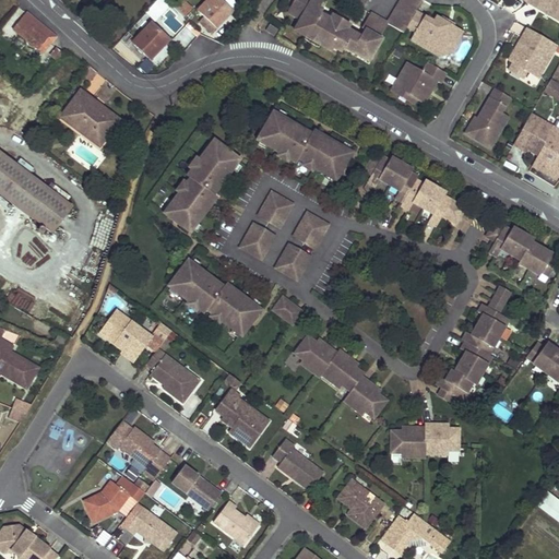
[(170,4),(165,0),(158,0),(155,3),(164,12),(170,4)]
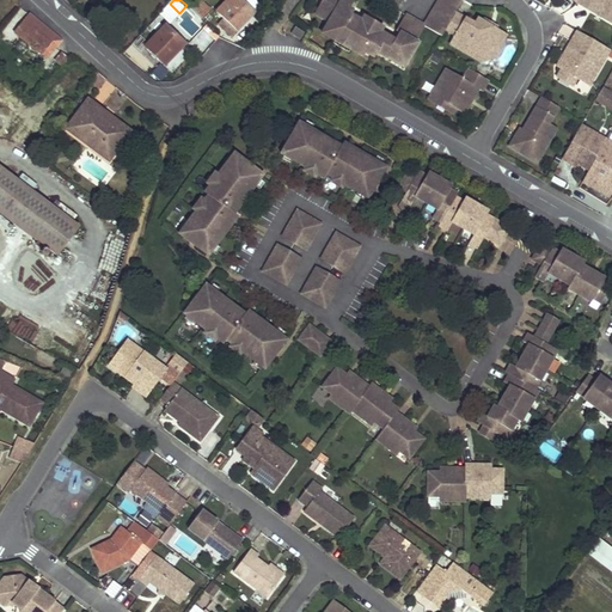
[(202,20),(210,10),(199,0),(196,0),(189,10),(202,20)]
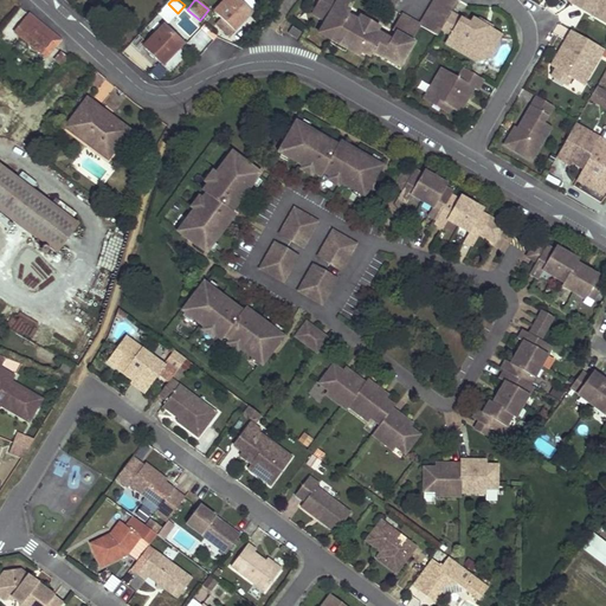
[(253,12),(240,0),(226,0),(214,12),(223,19),(217,25),(230,37),(253,12)]
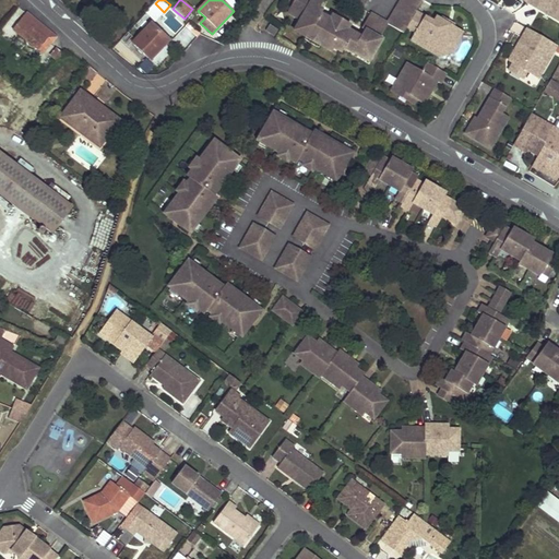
[(379,39),(387,25),(369,15),(363,28),(366,31),(361,37),(348,30),(343,26),(341,30),(319,18),(321,14),(322,11),(319,9),(322,0),(294,0),(292,6),(305,13),(301,20),(298,25),(309,32),(307,35),(332,50),(335,45),(343,49),(356,57),(359,51),(371,58),(381,40),(379,39)]
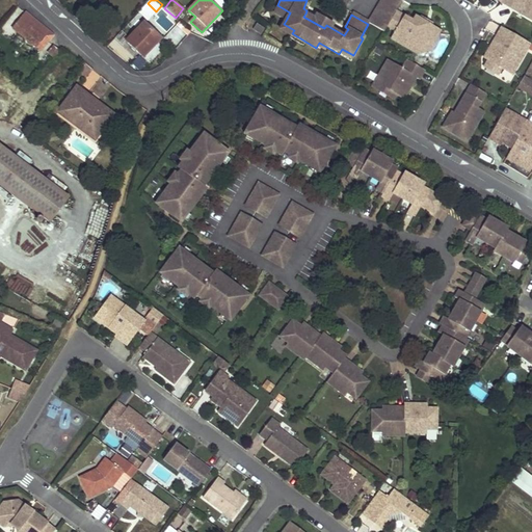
[(330,0),(329,2),(329,3),(344,10),(349,2),(346,0),(330,0)]
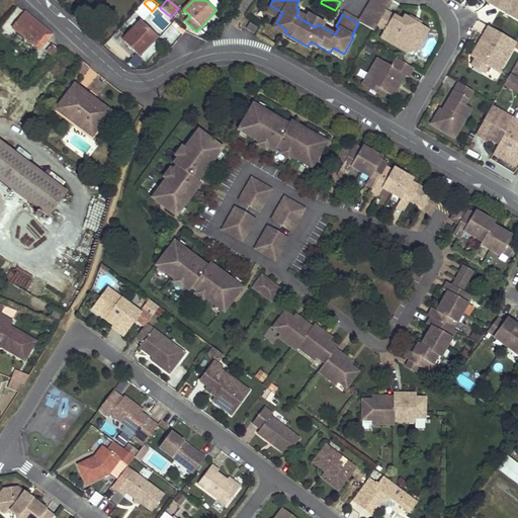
[(376,26),(384,12),(391,1),(387,0),(370,0),(358,23),(373,31),(376,26)]
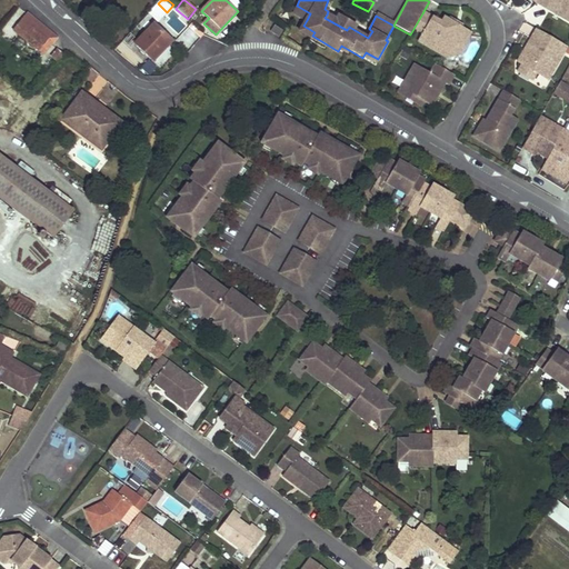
[(568,0),(527,0),(535,3),(568,23),(568,22),(568,0)]
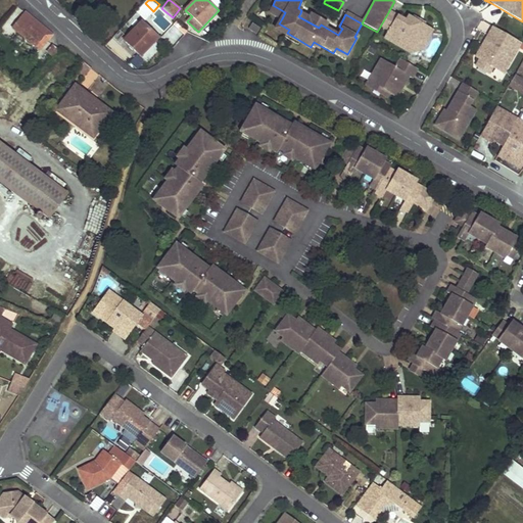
[(153,11),(145,3),(142,6),(150,13),(153,11)]
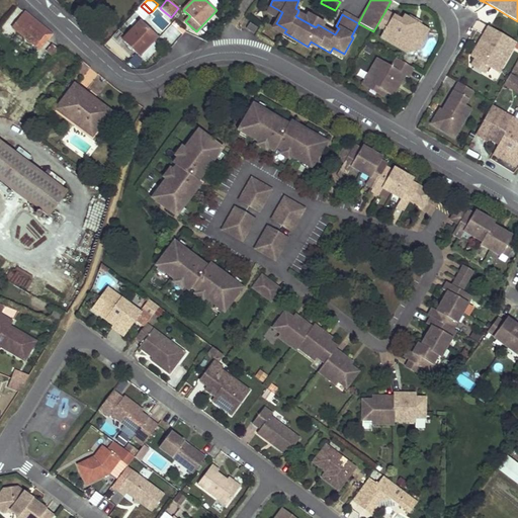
[(270,5),(267,11),(279,18),(282,12),(270,5)]
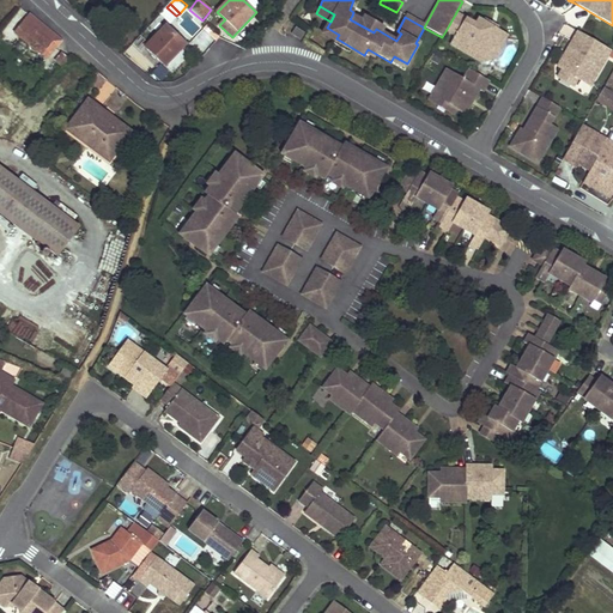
[(62,41),(30,14),(16,32),(47,59),(62,41)]
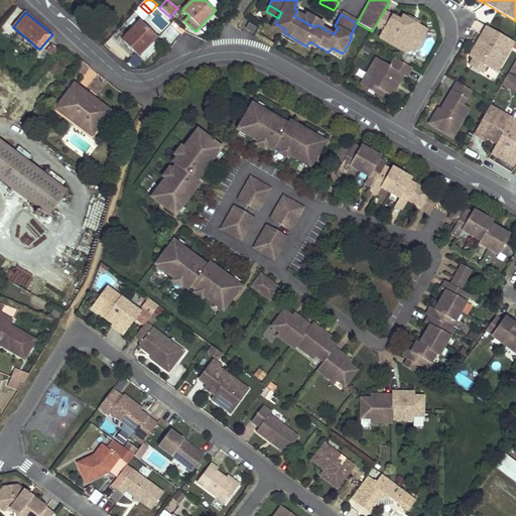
[(381,34),(404,47),(414,44),(418,37),(423,35),(426,31),(416,25),(406,19),(402,17),(400,19),(399,21),(391,17),(383,12),(375,26),(383,31),(381,34)]
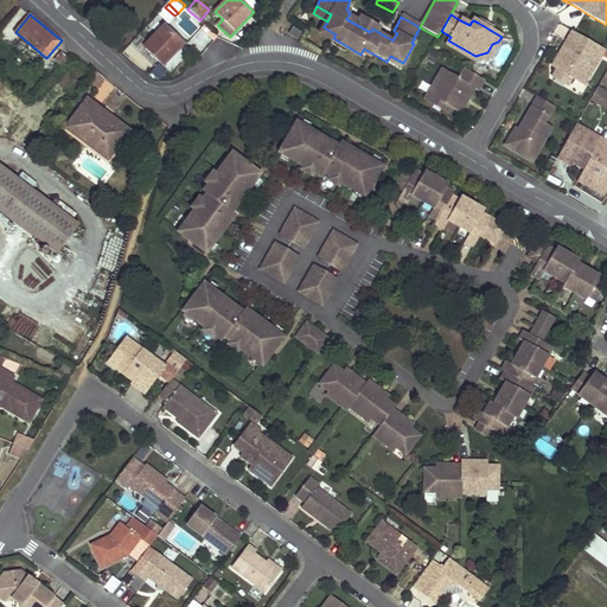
[(372,29),(378,32),(381,27),(362,17),(359,21),(349,16),(346,19),(370,32),(372,29)]
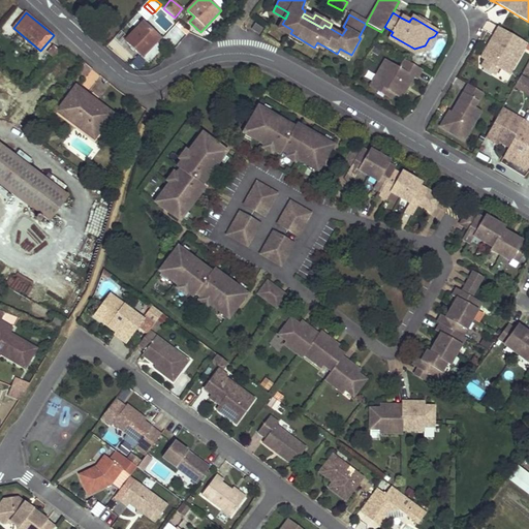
[(416,20),(427,26),(429,24),(418,18),(416,20)]
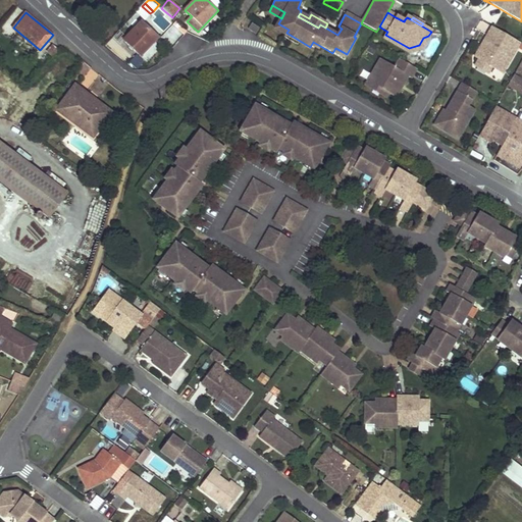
[(158,38),(142,22),(124,40),(141,55),(158,38)]
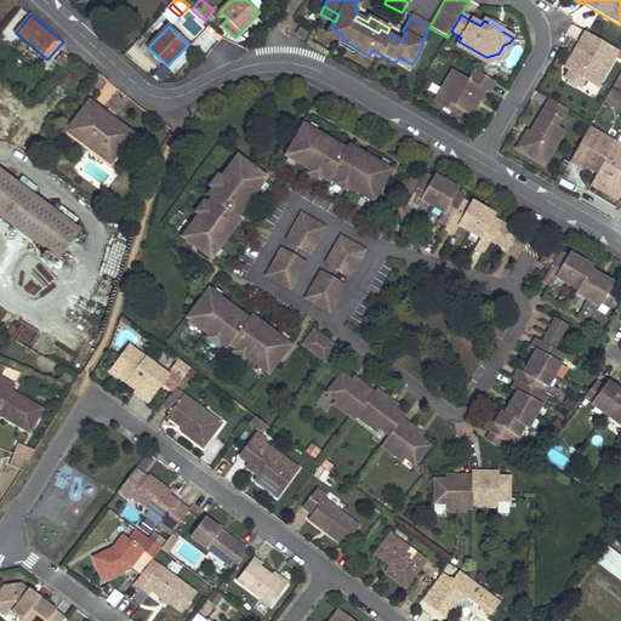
[(309,33),(301,28),(296,34),(306,40),(309,33)]
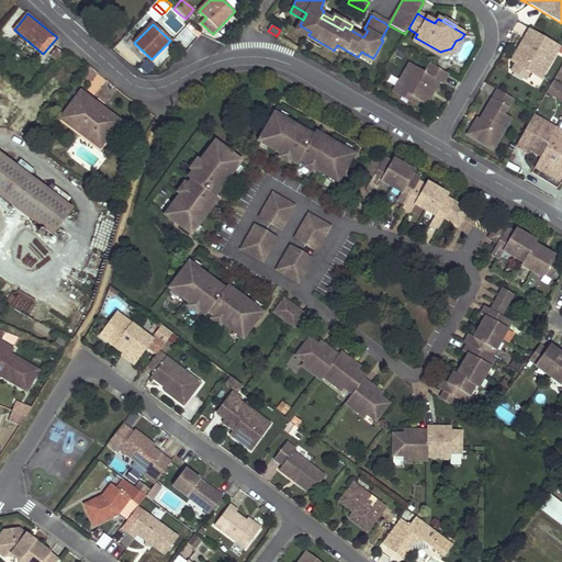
[(300,25),(296,31),(307,37),(308,35),(311,32),(300,25)]
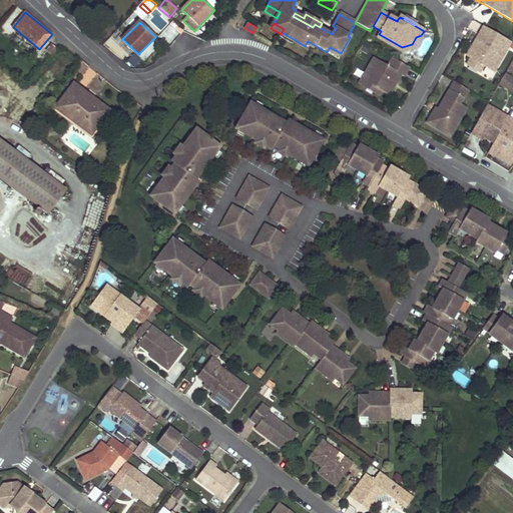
[(510,43),(482,27),(477,37),(478,38),(472,49),(471,48),(465,57),(469,60),(482,67),(486,69),(490,63),(496,66),(510,43)]
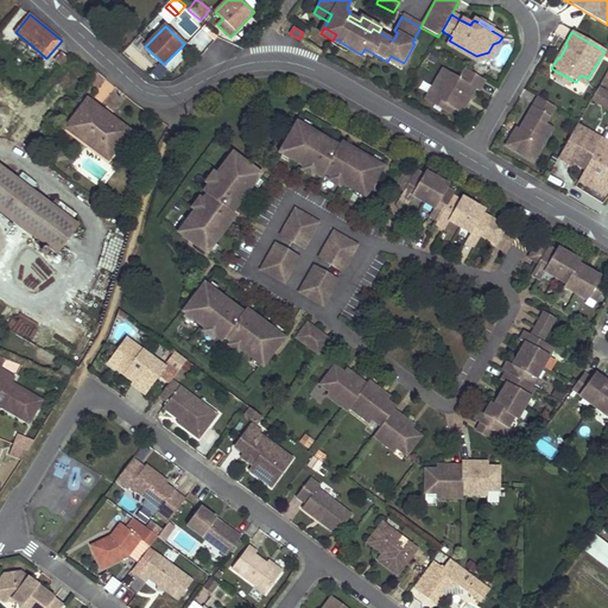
[(359,58),(361,55),(334,38),(333,40),(331,43),(359,58)]
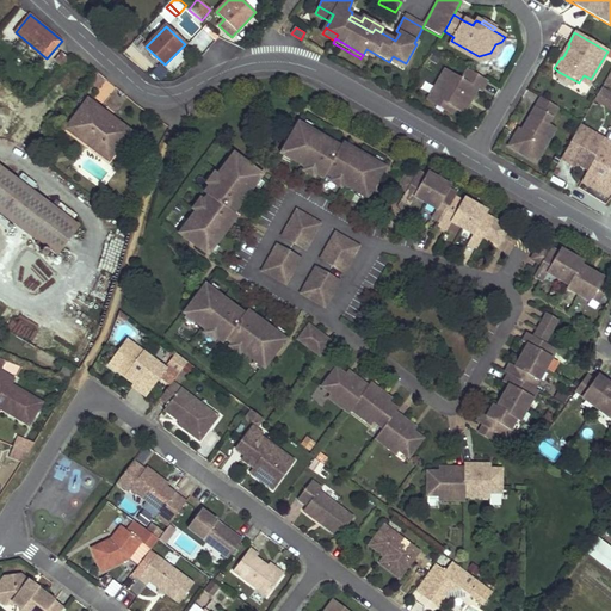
[(491,53),(479,56),(451,41),(449,45),(479,63),(497,59),(503,47),(501,42),(495,44),(491,53)]
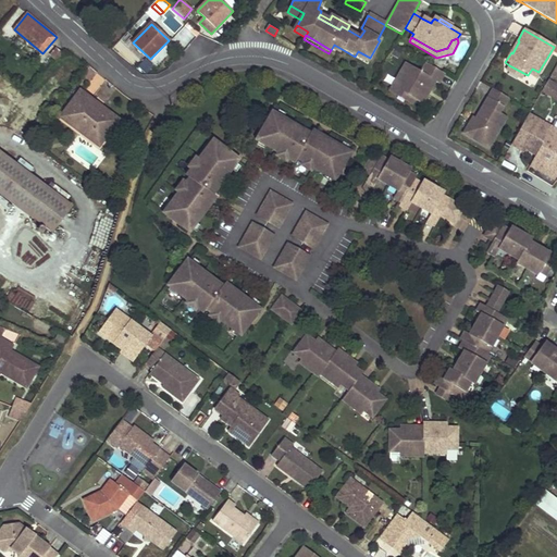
[(334,45),(331,50),(338,53),(342,49),(334,45)]
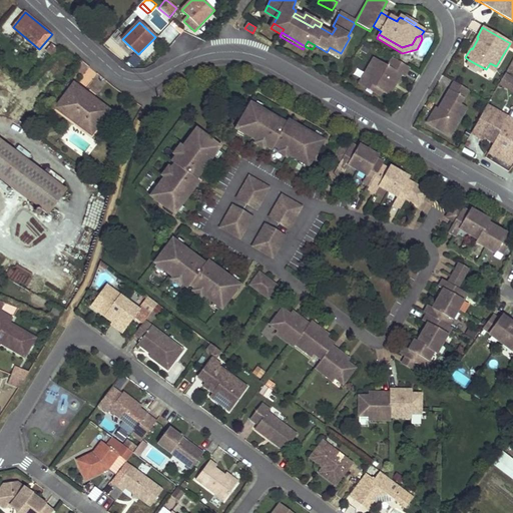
[(57,49),(53,45),(47,51),(52,54),(57,49)]
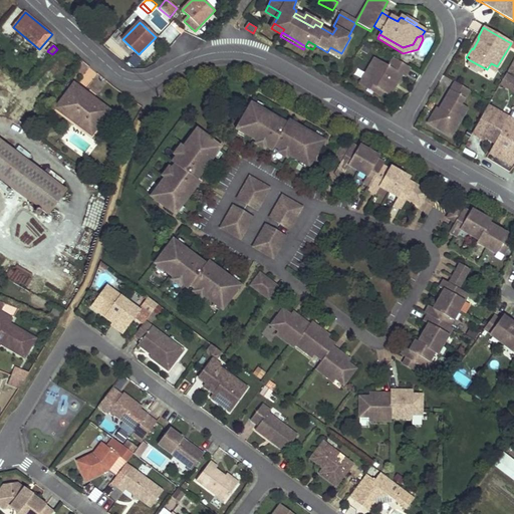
[(330,47),(327,52),(338,58),(341,53),(330,47)]
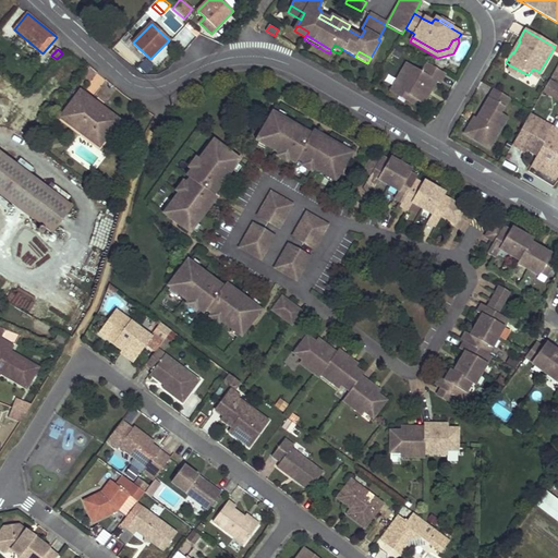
[(145,60),(138,68),(145,74),(152,67),(145,60)]
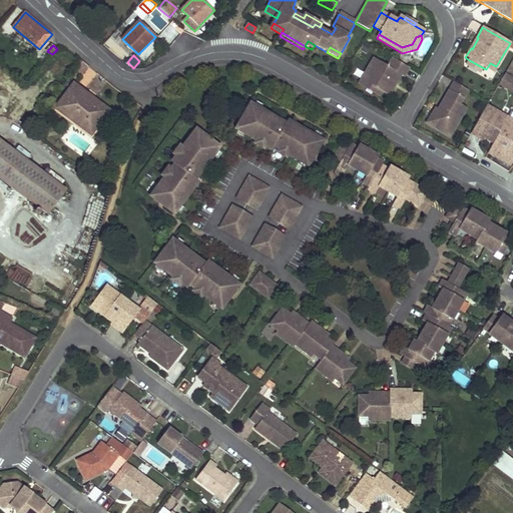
[(382,93),(389,97),(394,88),(391,86),(394,82),(396,84),(401,76),(404,78),(409,69),(393,59),(388,68),(374,60),(365,74),(372,78),(368,85),(382,93)]
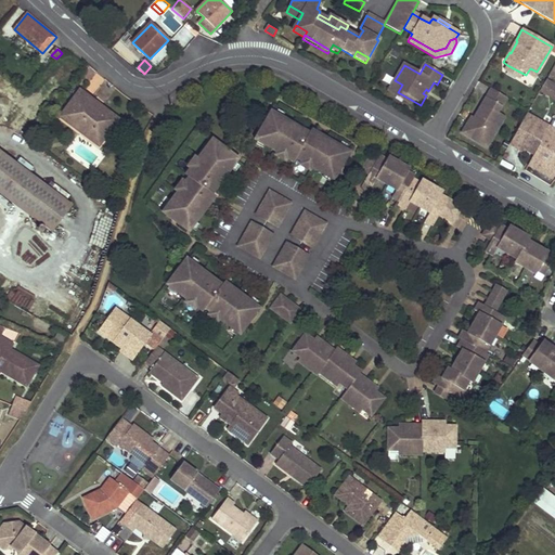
[(518,80),(521,73),(507,65),(504,72),(518,80)]
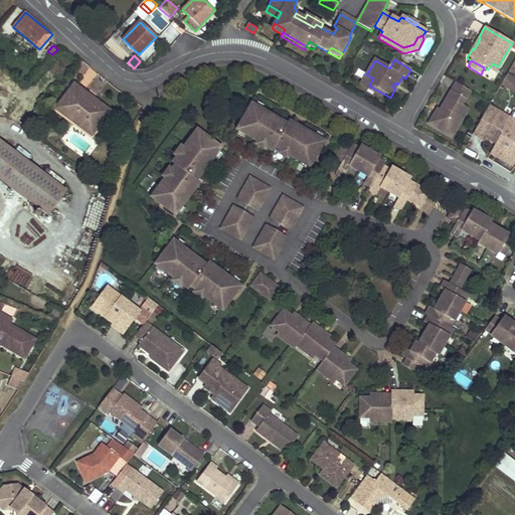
[(492,63),(488,69),(495,73),(498,66),(492,63)]
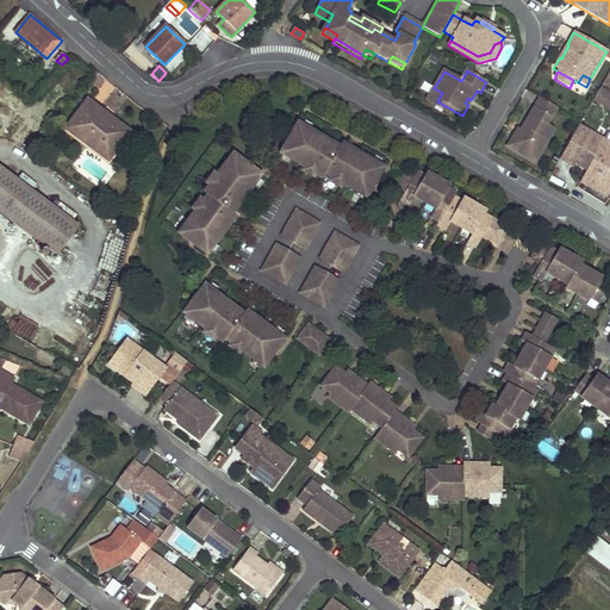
[(609,92),(601,87),(593,99),(609,107),(609,92)]
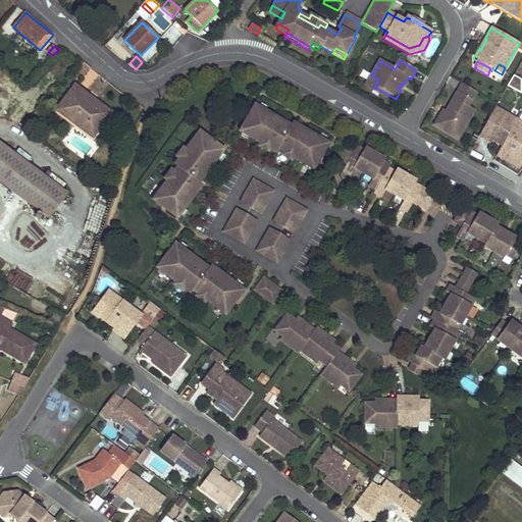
[(388,95),(374,87),(378,80),(371,75),(365,87),(385,99),(388,95)]
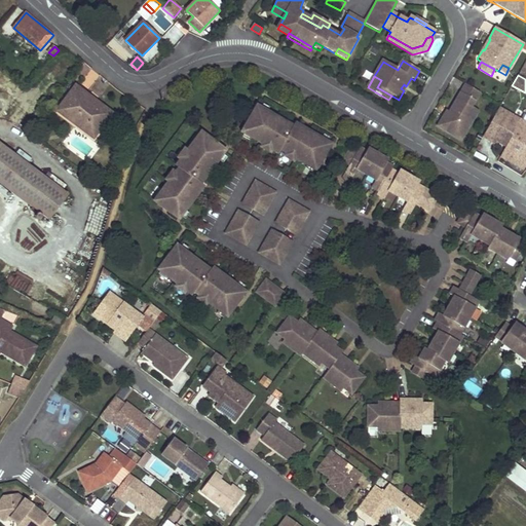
[(91,98),(76,85),(58,110),(73,121),(78,115),(99,130),(112,112),(96,101),(94,104),(89,101),(91,98)]
